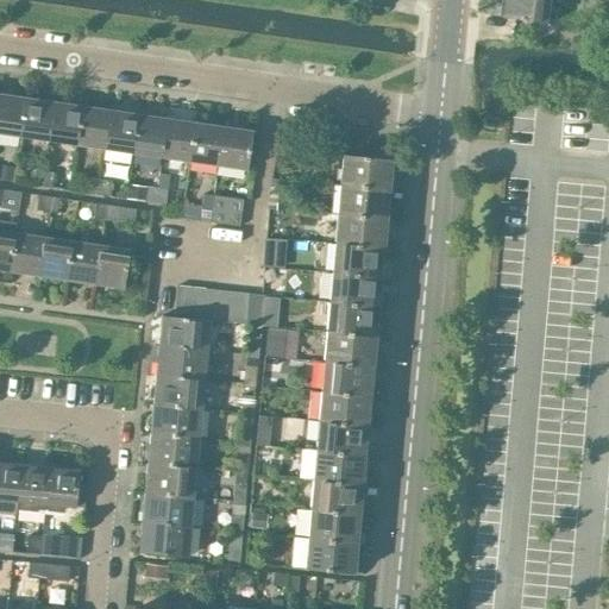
[(551,0),(506,0),(504,18),(548,24),(551,0)]
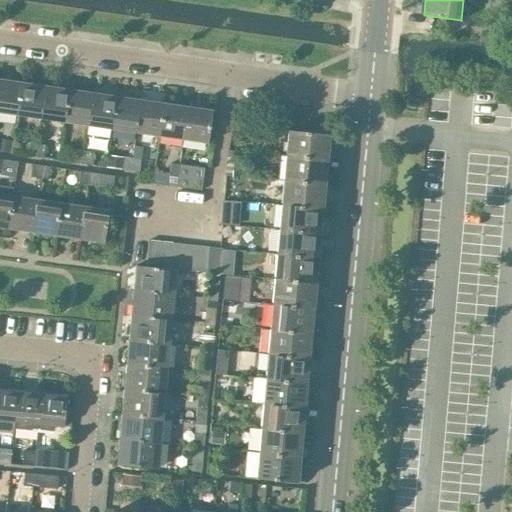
[(0,112),(18,116),(23,83),(0,79),(0,112)]
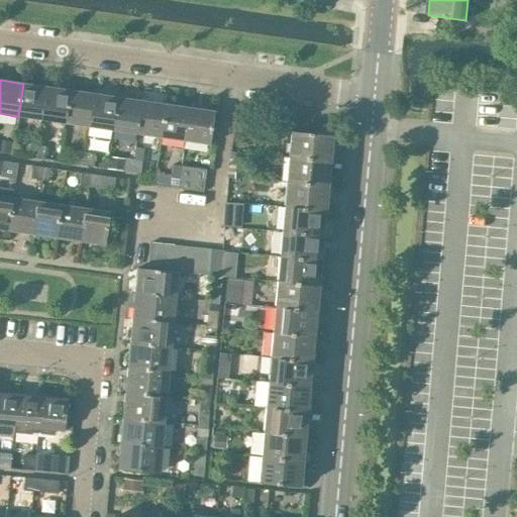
[(18,117),(41,120),(46,87),(23,84),(18,117)]
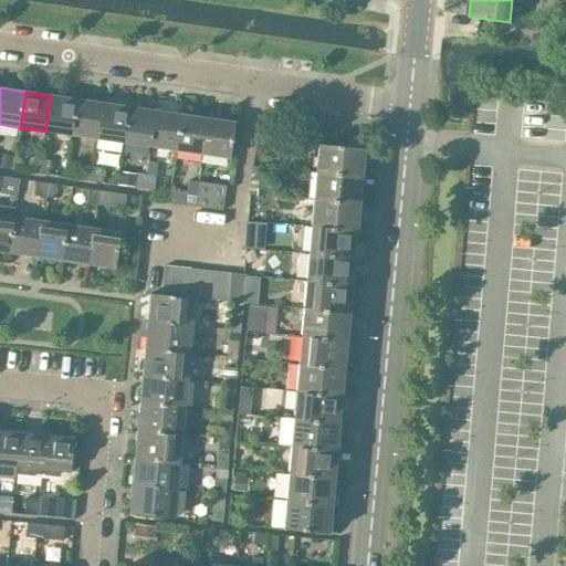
[(45,132),(72,136),(77,100),(51,95),(45,132)]
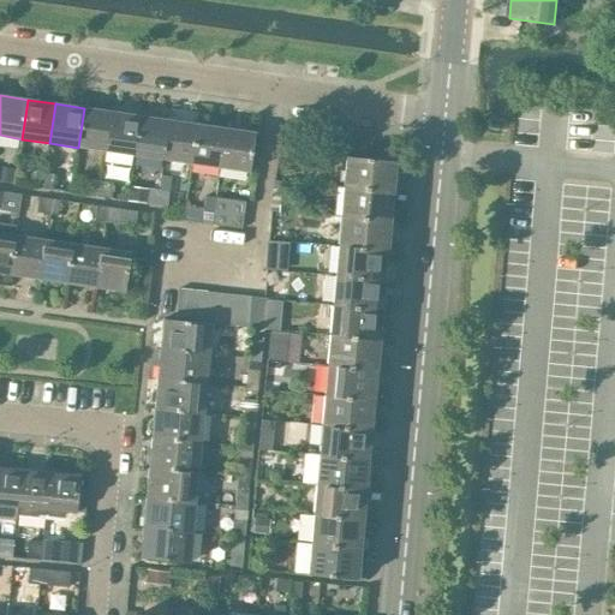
[(78,148),(107,151),(113,112),(84,108),(78,148)]
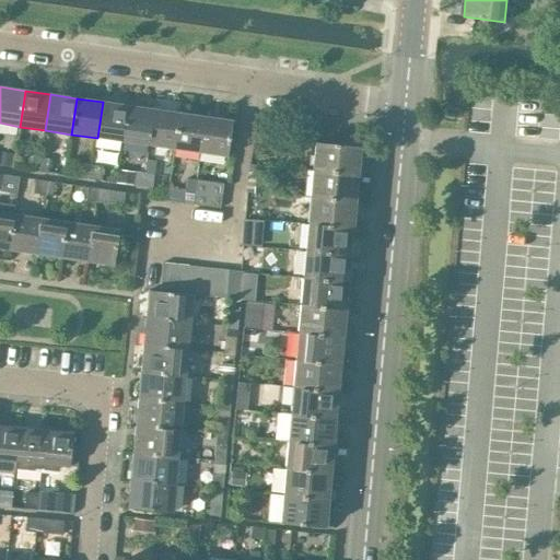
[(97,138),(124,142),(129,106),(103,102),(97,138)]
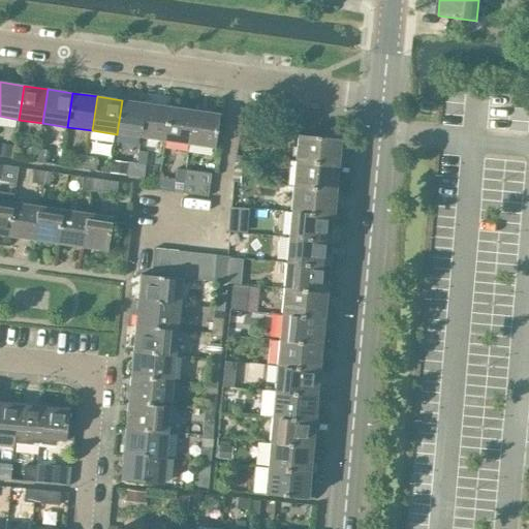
[(117,134),(141,137),(146,103),(122,100),(117,134)]
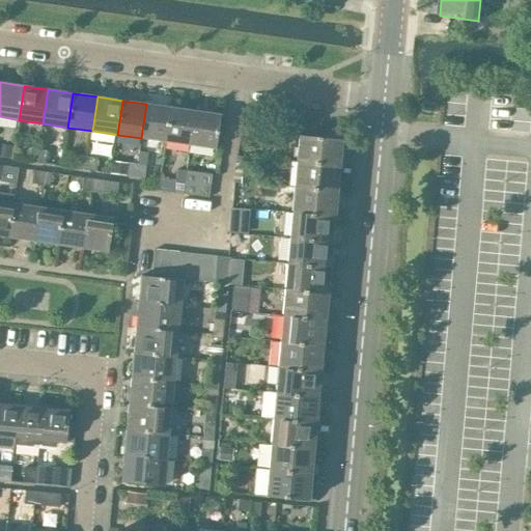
[(141,138),(166,142),(171,108),(146,104),(141,138)]
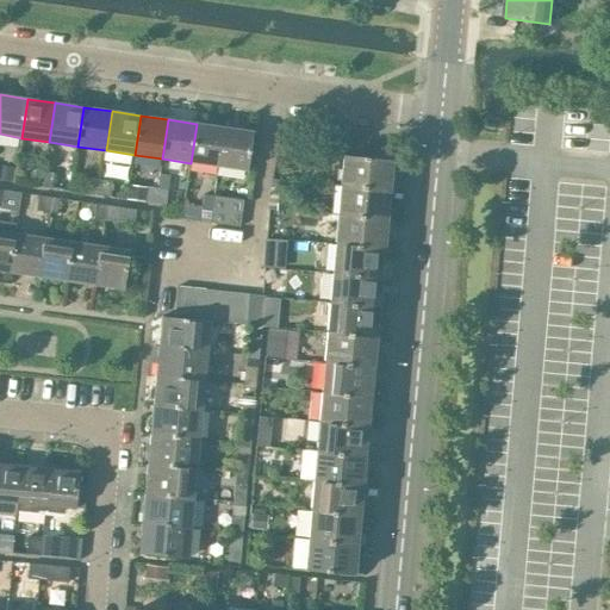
[(191,163),(219,167),(225,128),(197,124),(191,163)]
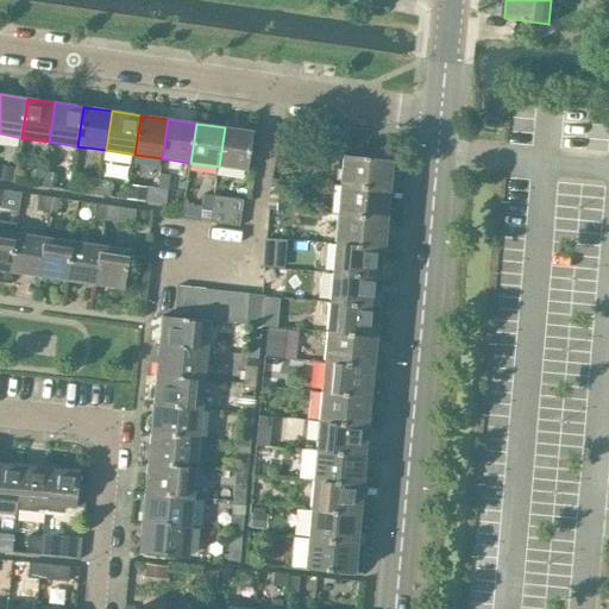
[(255,132),(225,127),(219,167),(249,171),(255,132)]
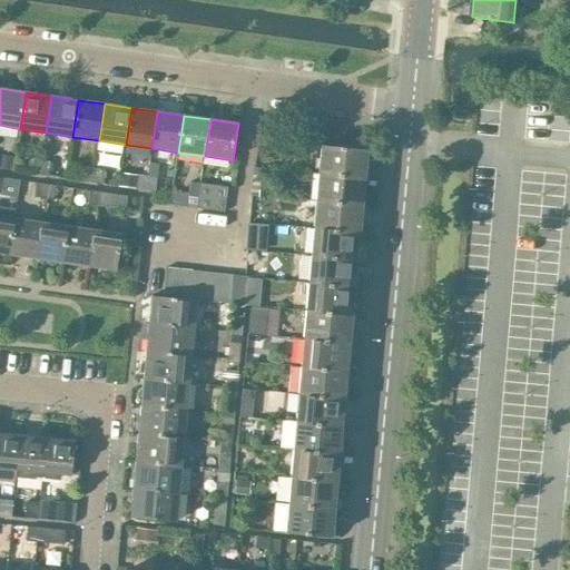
[(323,146),(320,174),(362,178),(366,178),(366,169),(363,168),(364,149),(323,146)]
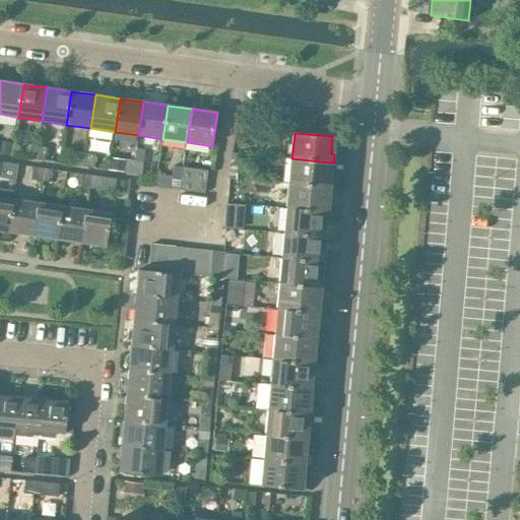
[(37,159),(39,145),(27,144),(25,157),(37,159)]
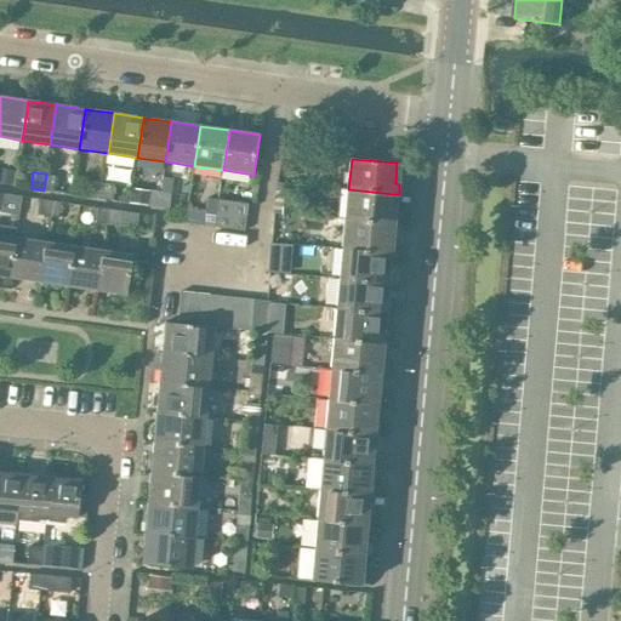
[(57,175),(46,174),(44,191),(55,192),(57,175)]
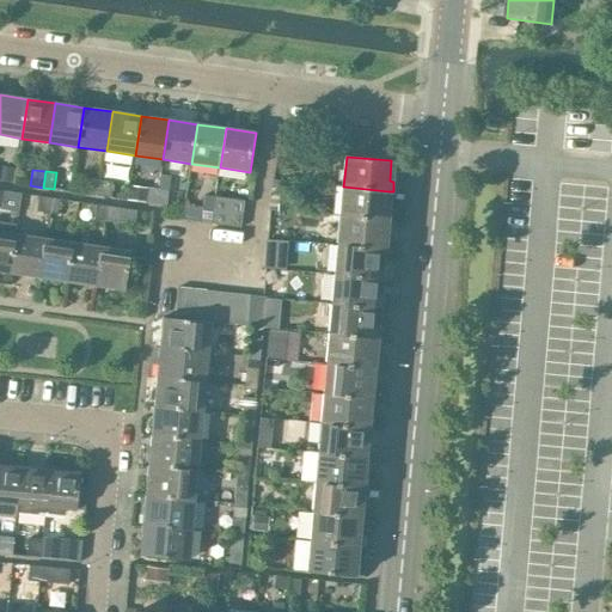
[(101,196),(103,176),(102,176),(101,181),(89,178),(86,194),(101,196)]
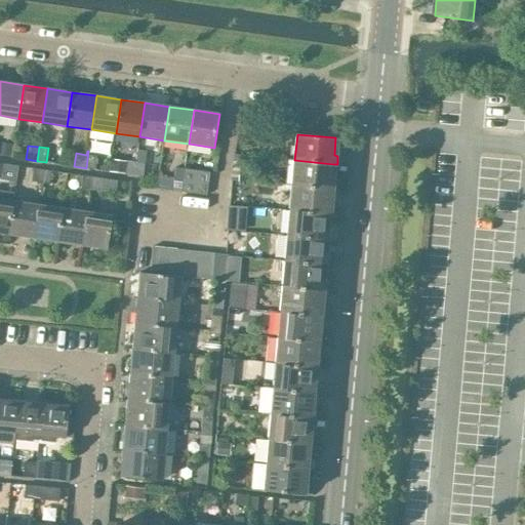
[(95,152),(88,151),(86,168),(94,169),(95,152)]
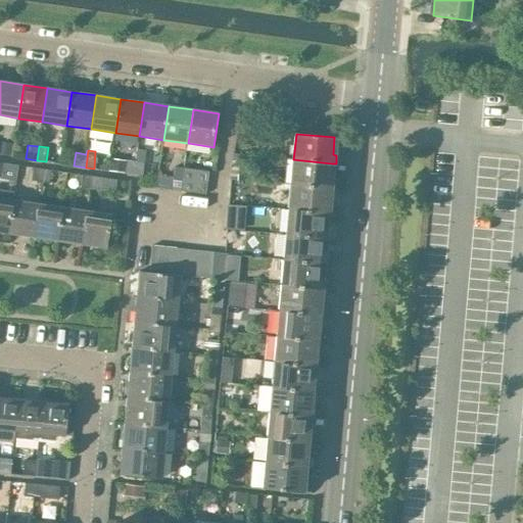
[(233,154),(230,180),(243,181),(246,156),(233,154)]
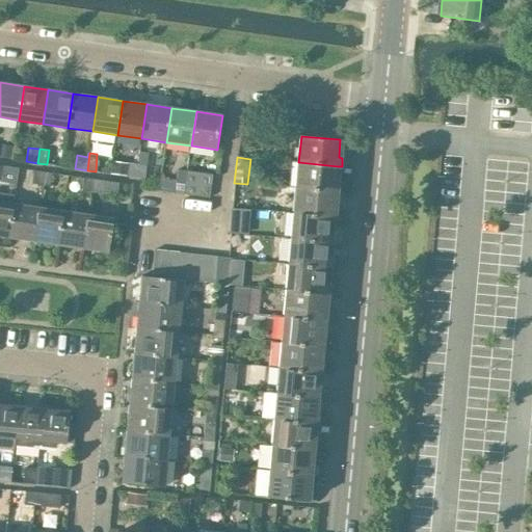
[(111,161),(109,174),(126,176),(128,163),(111,161)]
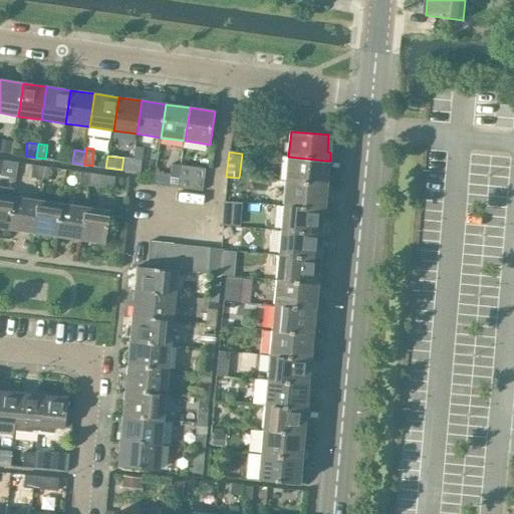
[(288,157),(286,182),(323,186),(327,186),(328,178),(324,177),(326,161),(288,157)]
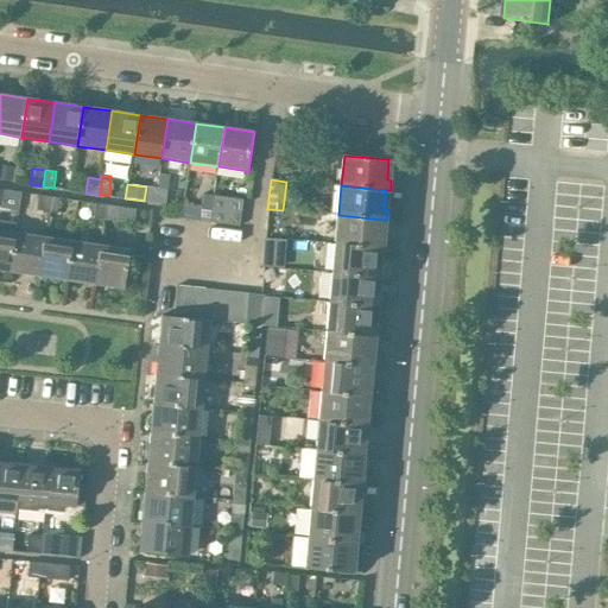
[(156,202),(158,188),(146,187),(144,201),(156,202)]
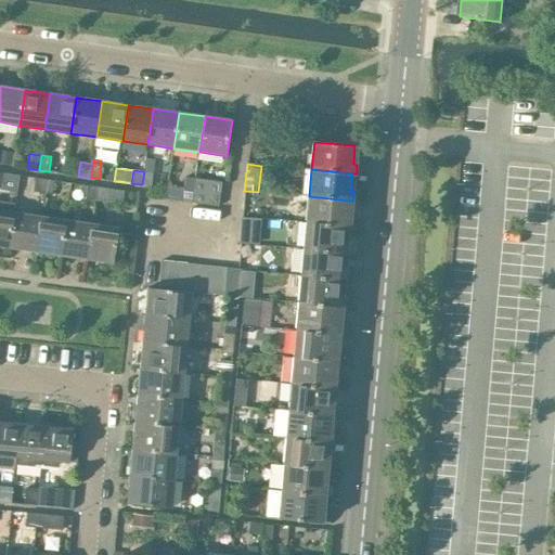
[(144,171),(142,184),(150,185),(152,172),(144,171)]
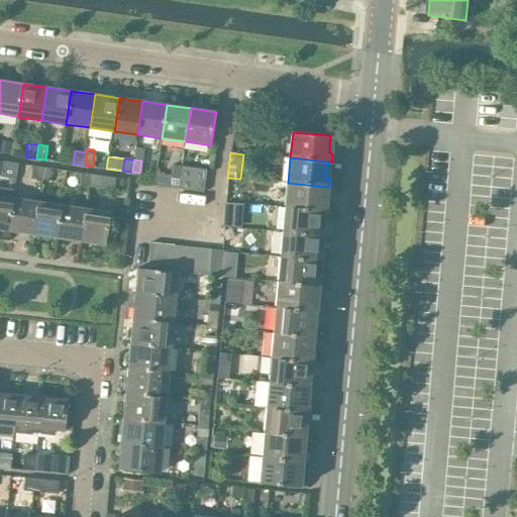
[(169,187),(179,189),(180,180),(182,167),(172,165),(169,187)]
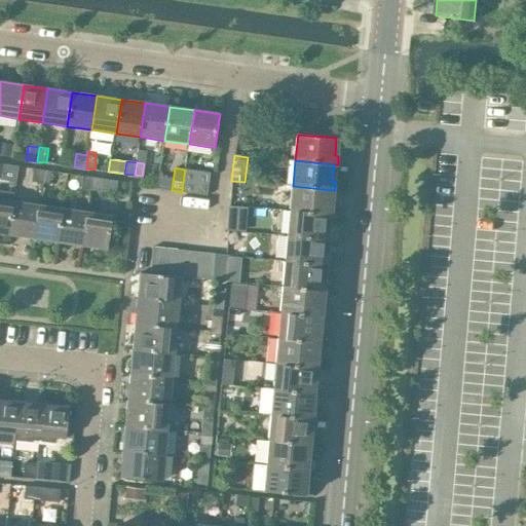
[(42,184),(44,170),(32,168),(30,182),(42,184)]
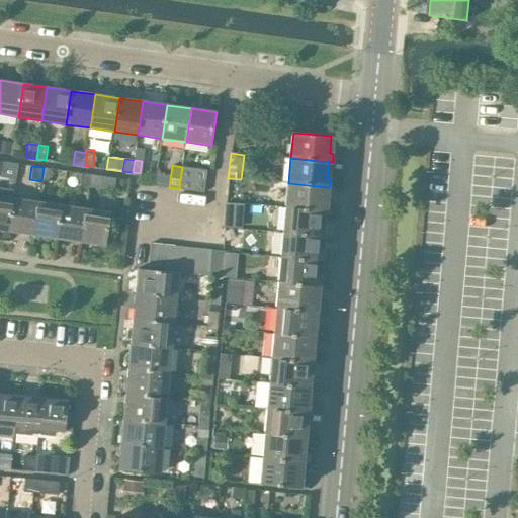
[(52,168),(44,167),(41,181),(50,182),(52,168)]
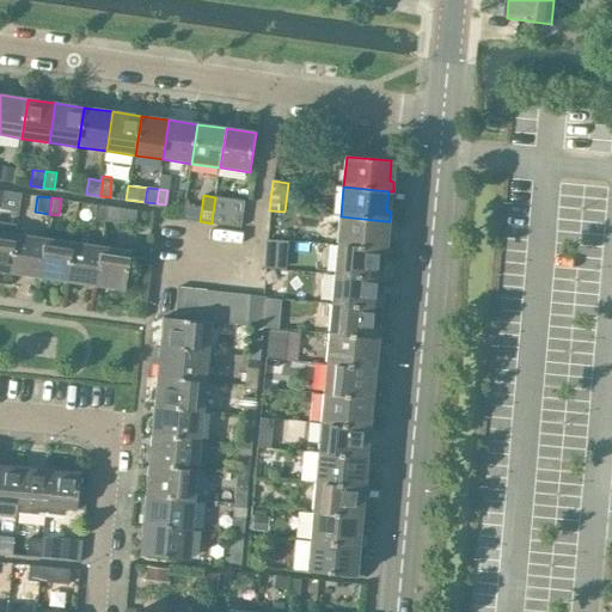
[(244,201),(215,197),(213,213),(212,224),(240,227),(244,201)]
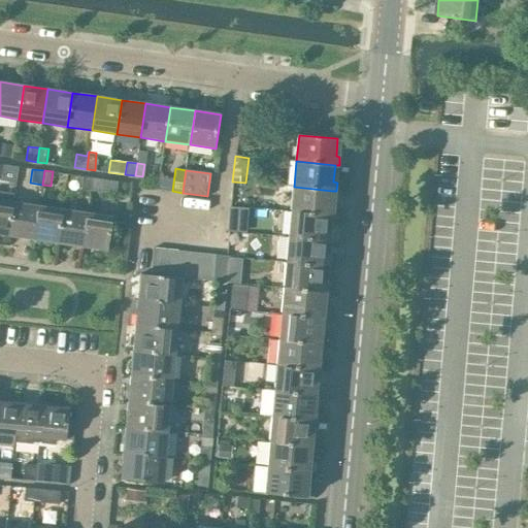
[(79,190),(92,191),(94,177),(81,175),(79,190)]
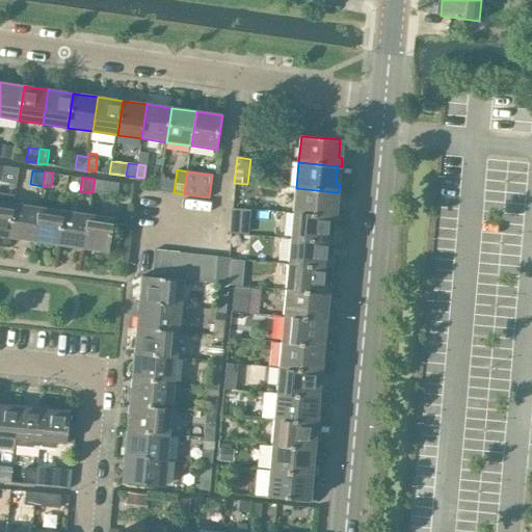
[(95,179),(92,192),(116,196),(118,183),(95,179)]
